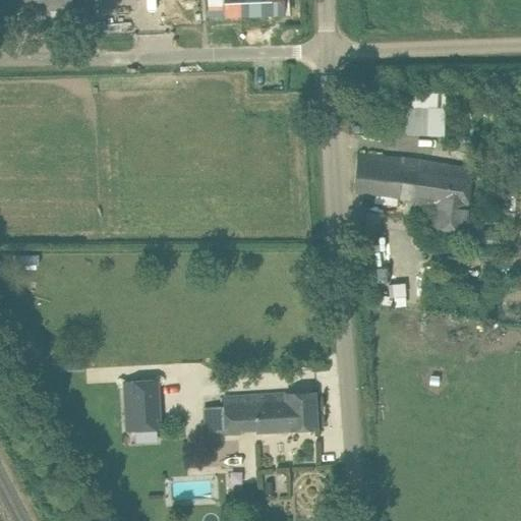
[(208,0),(209,17),(285,15),(283,0),(208,0)]
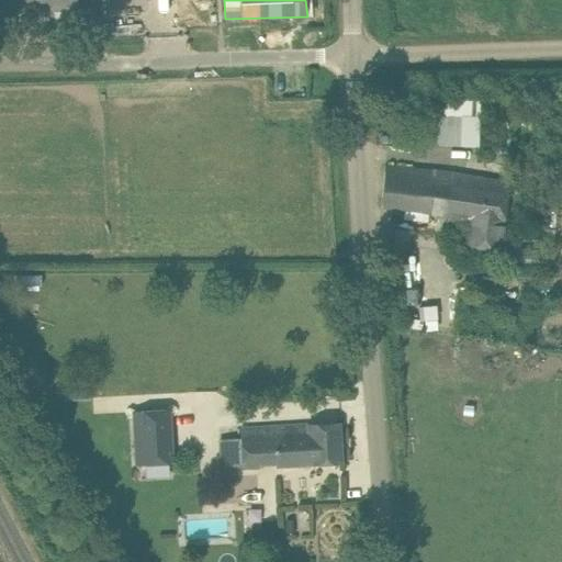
[(451,96),(418,94),(416,138),(445,139),(445,145),(480,147),(482,100),(451,99),(451,96)]
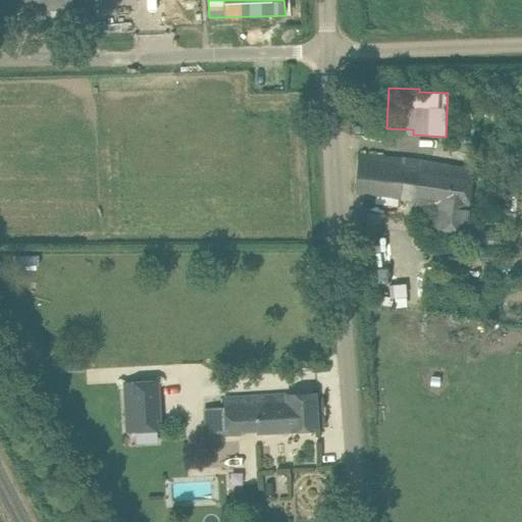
[(473,167),(359,154),(355,192),(413,198),(413,202),(429,204),(429,205),(432,206),(430,231),(466,236),(473,167)]
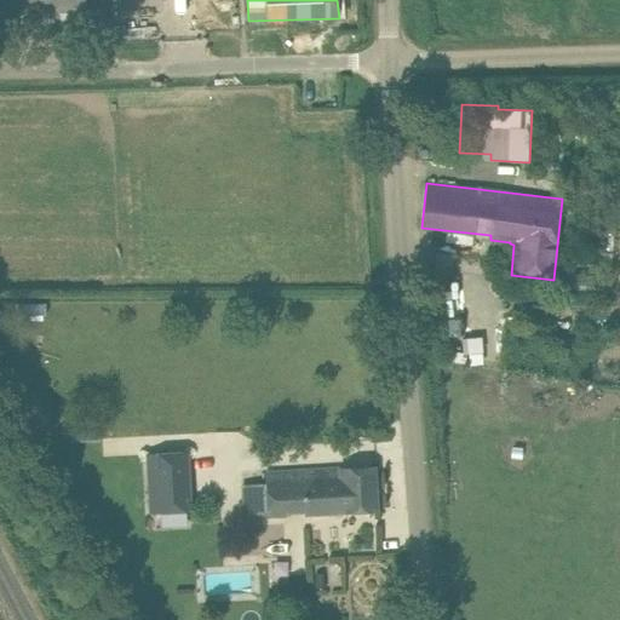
[(481,338),(463,339),(464,352),(482,351),(481,338)]
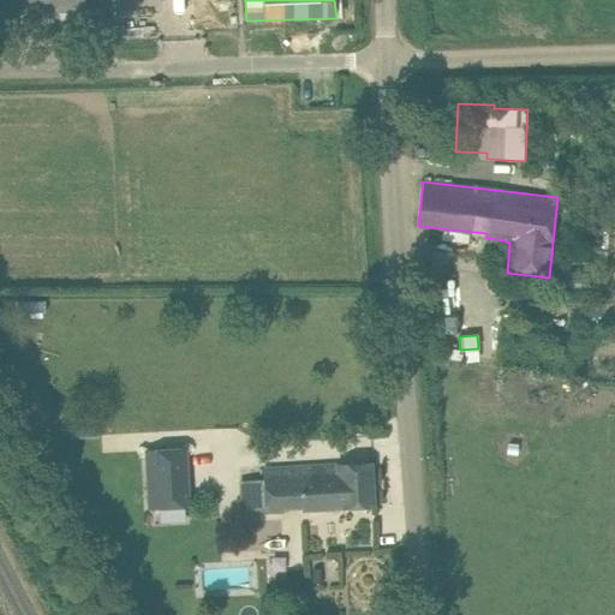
[(478,351),(465,352),(466,362),(479,360),(478,351)]
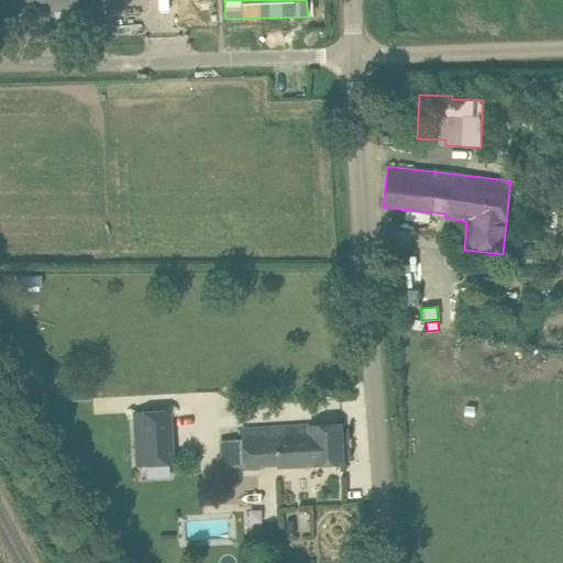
[(169,411),(134,412),(138,465),(173,463),(169,411)]
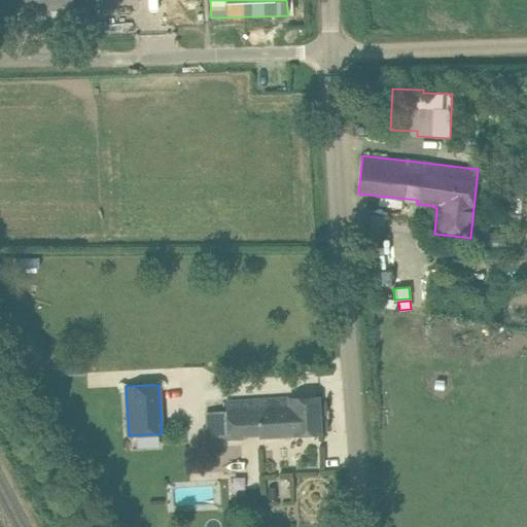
[(319,396),(225,402),(226,410),(227,438),(258,435),(259,438),(321,434),(319,396)]
